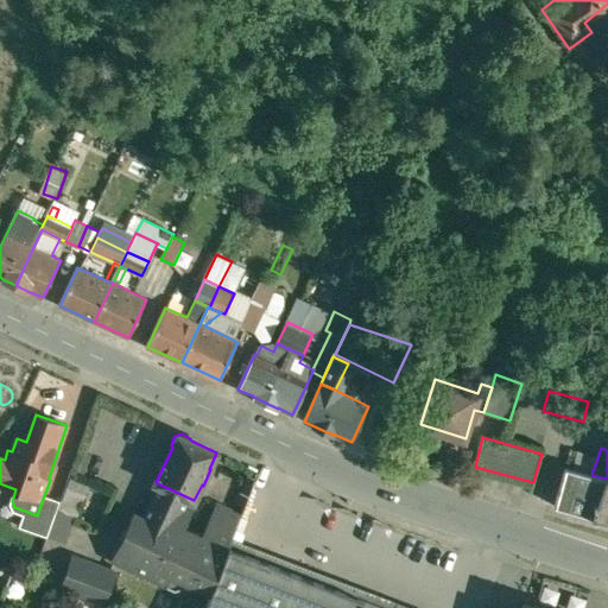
[(607,479),(591,475),(567,468),(556,505),(607,520),(607,479)]
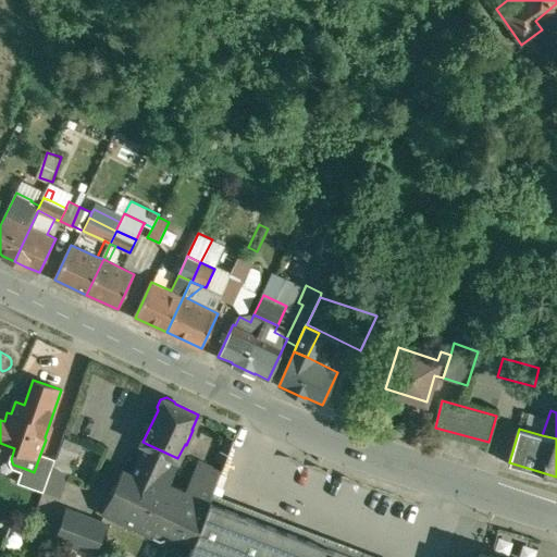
[(227,436),(218,460),(224,462),(233,438),(227,436)]
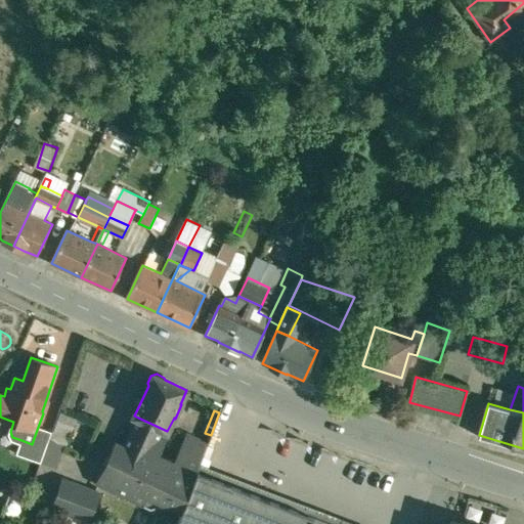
[(167,431),(138,418),(138,419),(137,419),(124,446),(118,443),(99,482),(142,503),(143,506),(150,509),(159,507),(162,499),(161,496),(183,507),(198,471),(208,443),(188,435),(175,463),(157,454),(168,431),(167,431)]
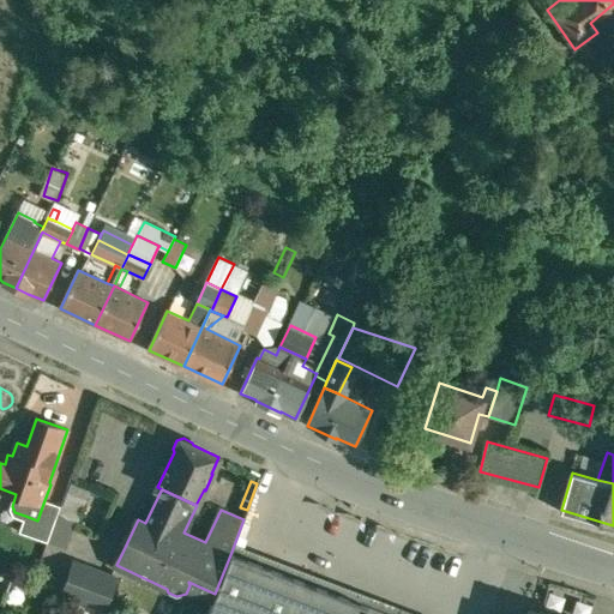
[(60,506),(44,500),(37,521),(25,516),(19,531),(48,542),(60,506)]
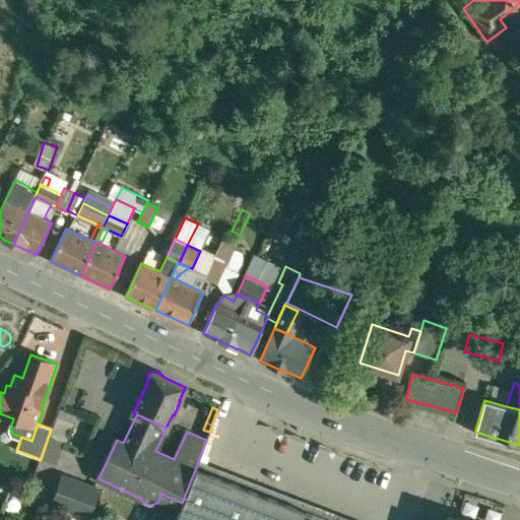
[(308,519),(312,511),(196,467),(176,519),(308,519)]
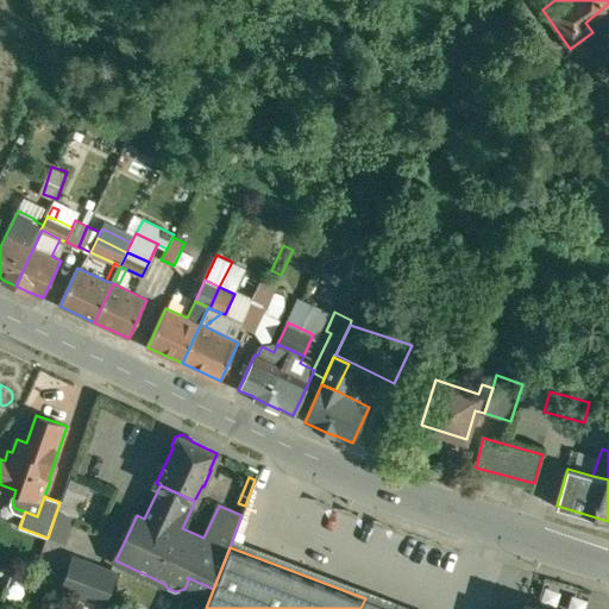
[(75,557),(63,589),(104,606),(114,573),(75,557)]
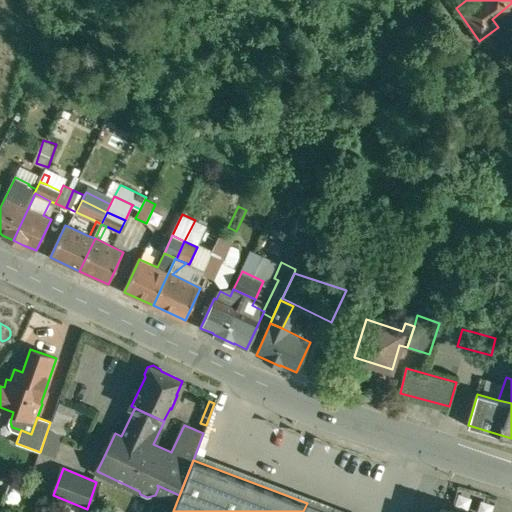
[(329,511),(307,503),(303,511),(329,511)]
